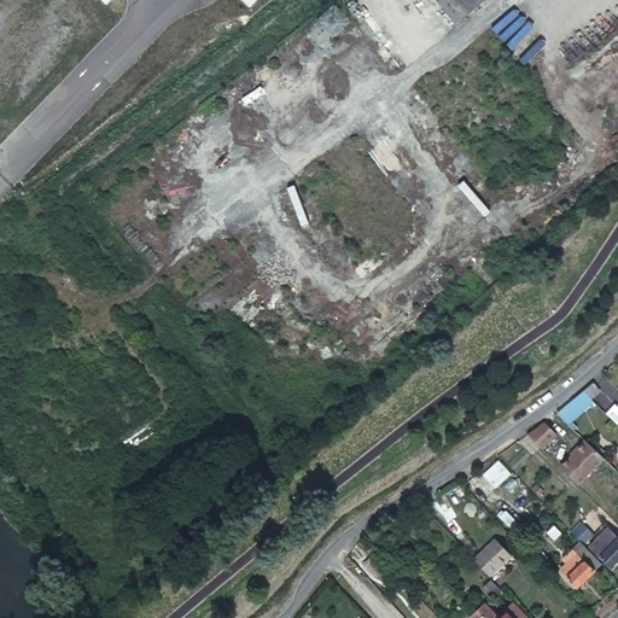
[(436,0),(458,25),(489,0),(436,0)]
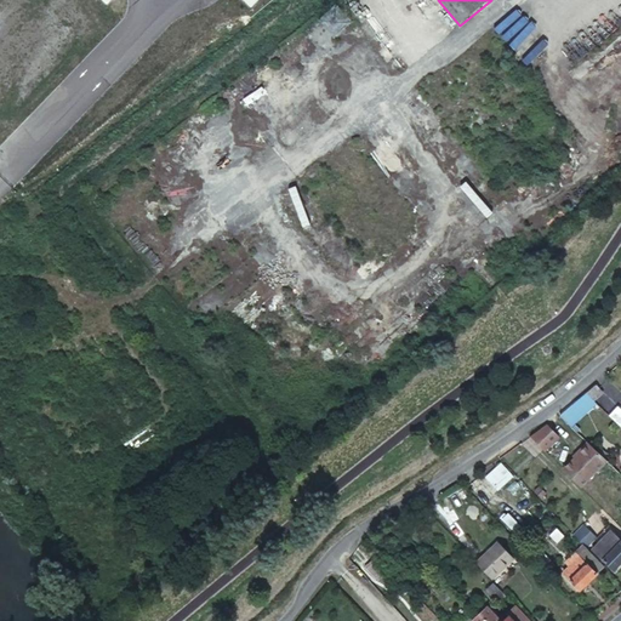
[(590,386),(582,392),(590,399),(602,389),(594,382),(590,386)]
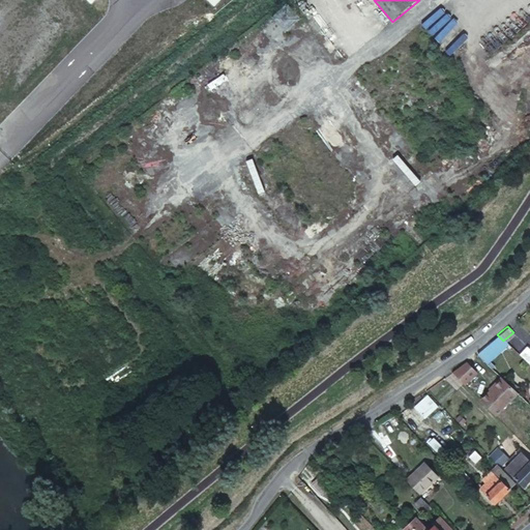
[(503,341),(497,334),(495,336),(491,340),(497,346),(503,341)]
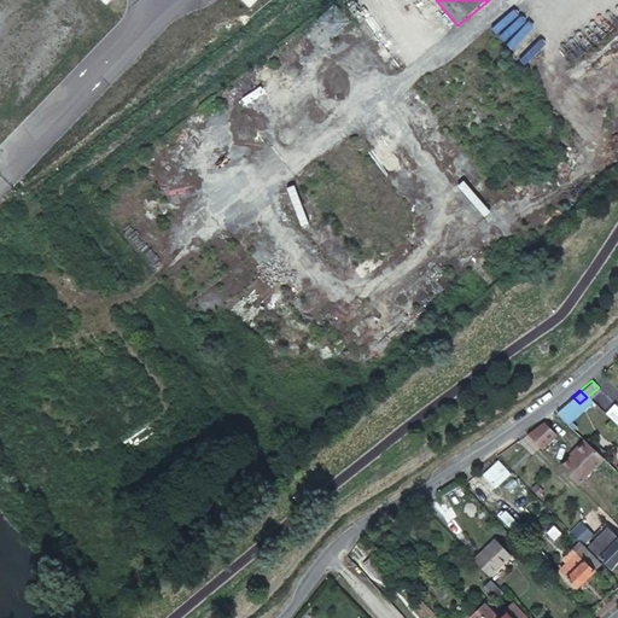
[(617,406),(605,394),(599,398),(602,402),(598,408),(617,427),(617,406)]
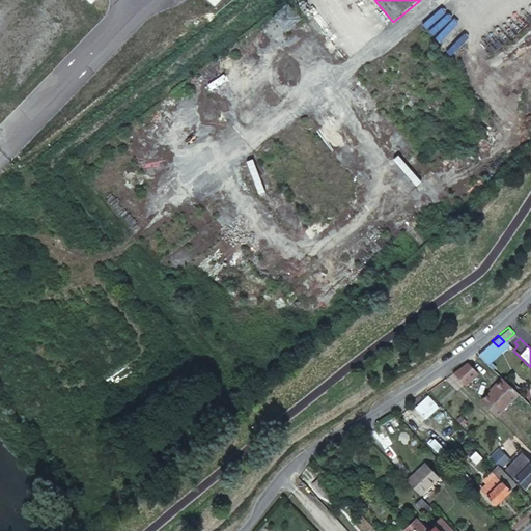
[(482,348),(476,353),(483,359),(498,346),(492,340),(490,342),(482,348)]
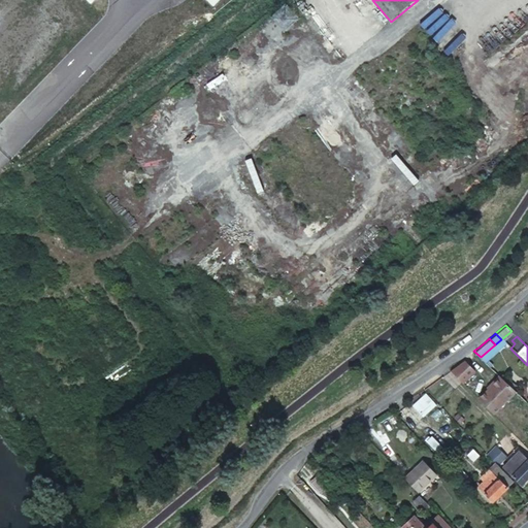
[(464,358),(452,371),(464,383),(476,370),(464,358)]
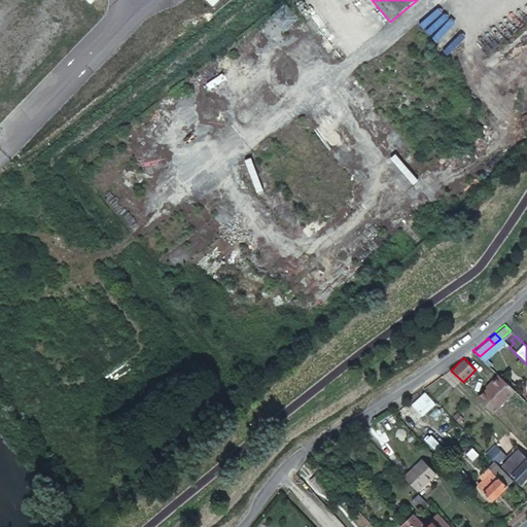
[(513,389),(496,374),(487,384),(488,384),(476,396),(490,412),(513,389)]
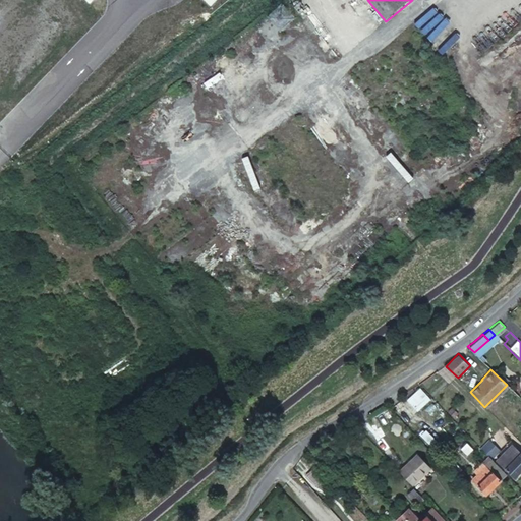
[(419,385),(406,397),(416,408),(429,397),(419,385)]
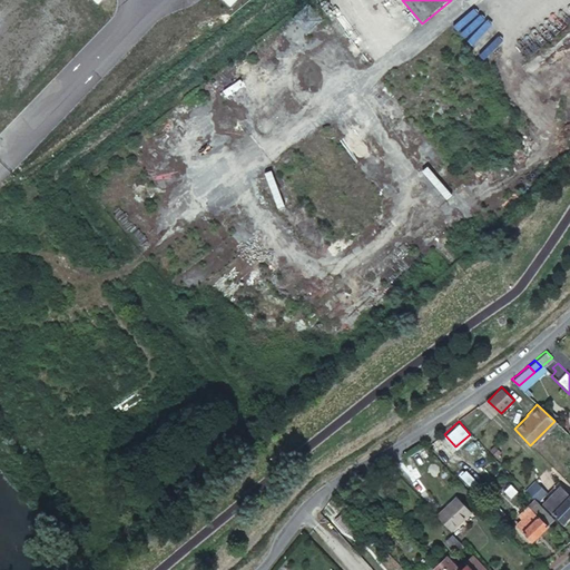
[(547,492),(534,480),(527,489),(538,501),(547,492)]
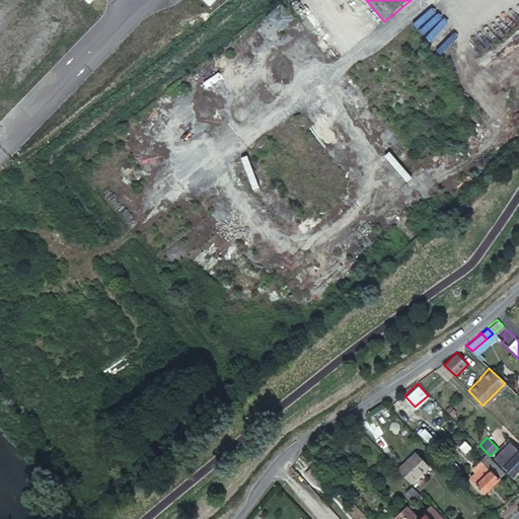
[(518,469),(518,451),(509,442),(494,457),(513,476),(518,469)]
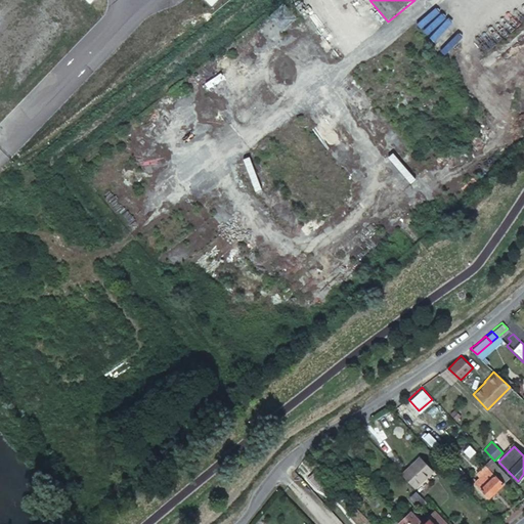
[(398,474),(412,488),(429,472),(431,470),(418,455),(398,474)]
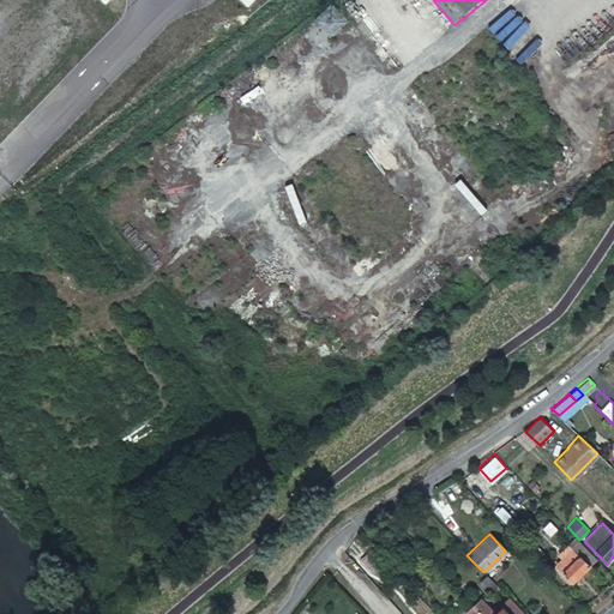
[(584,546),(578,540),(560,557),(564,560),(558,566),(573,583),(599,560),(584,546)]
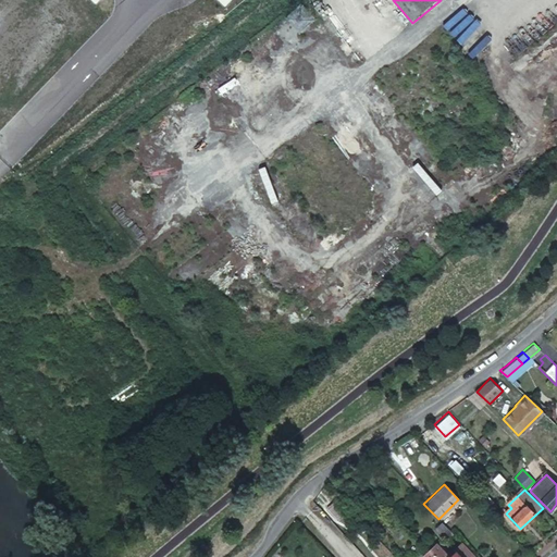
[(497,506),(485,493),(479,499),(491,511),(497,506)]
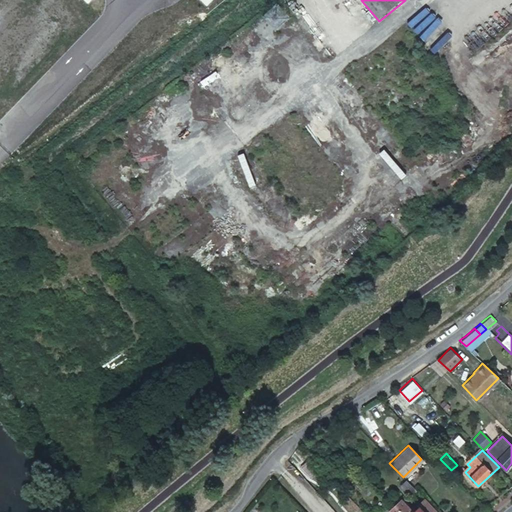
[(402,480),(396,486),(404,495),(410,489),(402,480)]
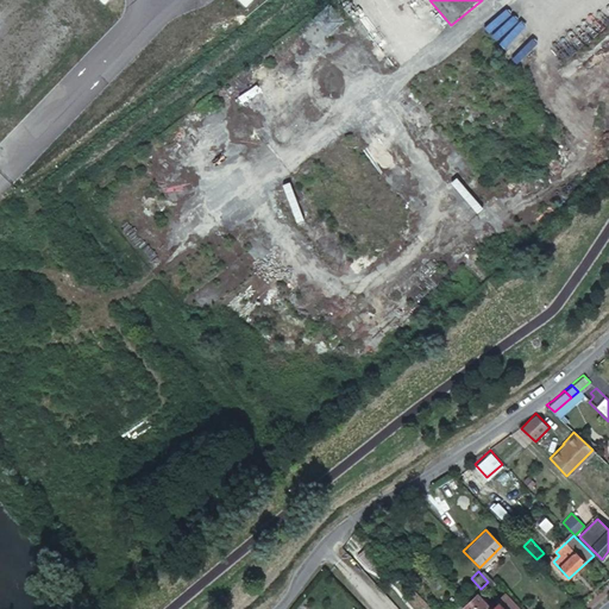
[(471,592),(465,597),(477,608),(500,608),(493,601),(485,608),(471,592)]
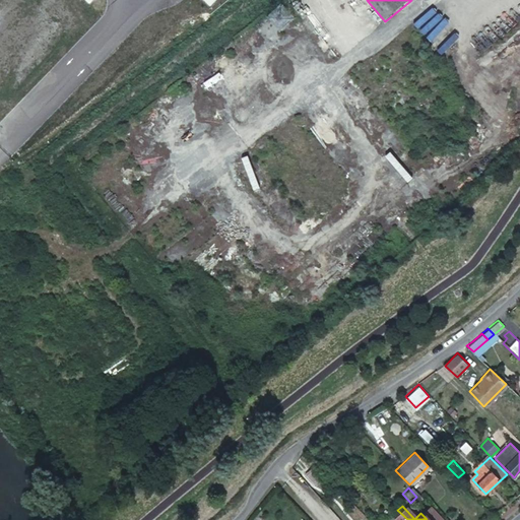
[(407,519),(397,510),(391,516),(394,519),(407,519)]
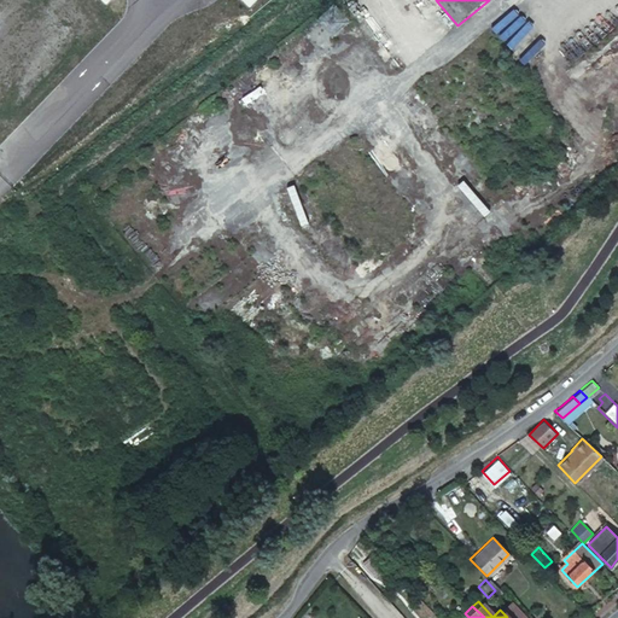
All buildings are outlined.
